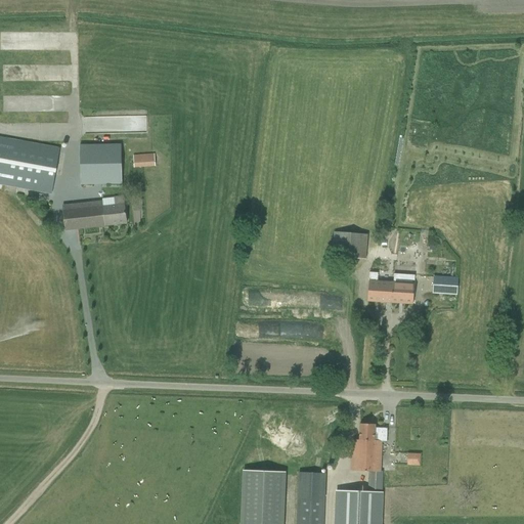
[(55,86),(64,83),(62,73),(59,63),(58,59),(47,61),(41,63),(40,59),(32,60),(33,71),(27,56),(23,57),(12,61),(8,62),(0,64),(0,101),(3,101),(2,97),(24,94),(25,94),(22,87),(30,84),(33,91),(33,94),(35,97),(44,96),(56,91),(55,86)]
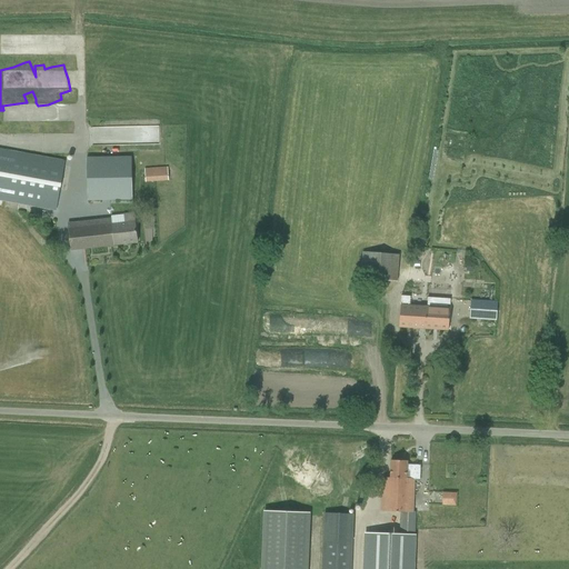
[(153,126),(98,127),(98,145),(142,145),(142,146),(153,146),(153,126)]
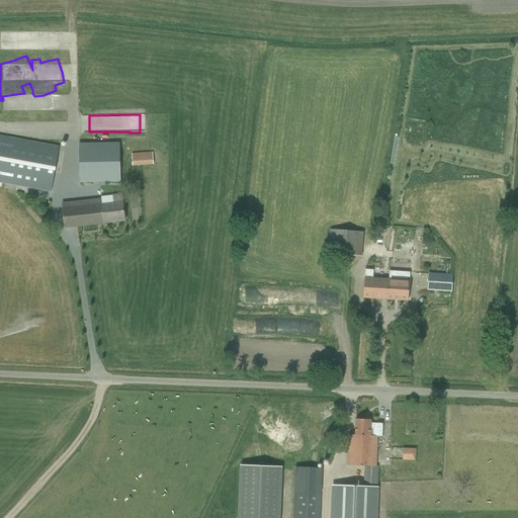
[(0,136),(0,182),(51,192),(59,147),(0,136)]
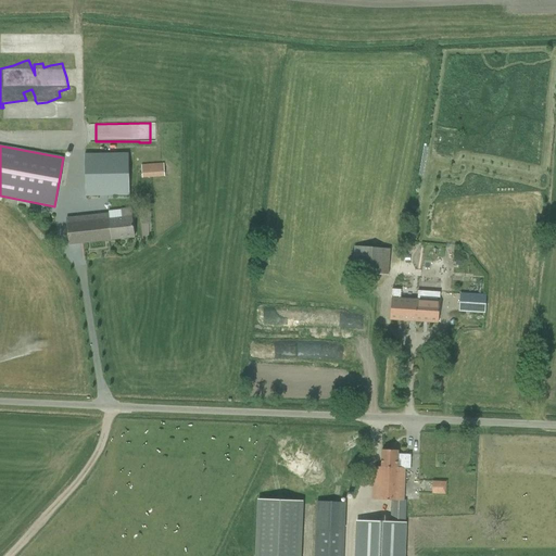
[(129,196),(128,153),(85,153),(85,197),(129,196)]
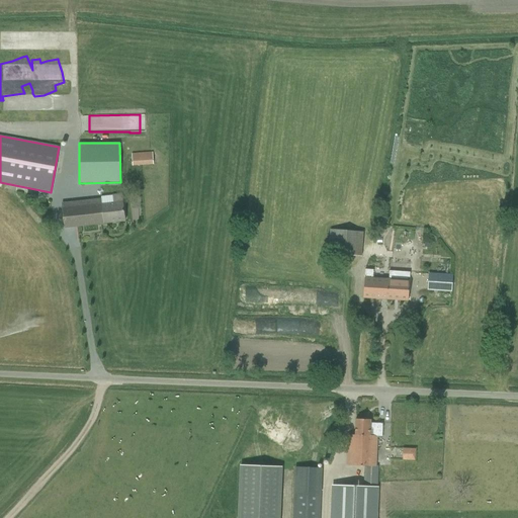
[(131,154),(132,167),(153,165),(152,152),(131,154)]
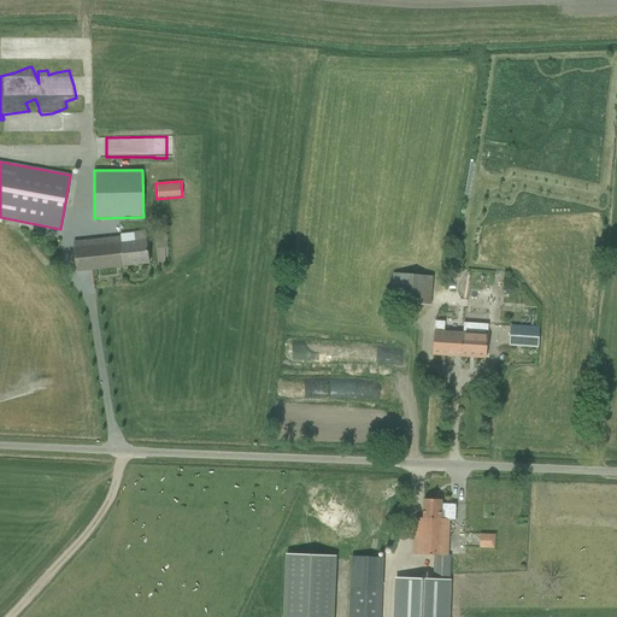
[(121,236),(72,242),(76,271),(148,264),(145,230),(134,231),(134,233),(121,234),(121,236)]
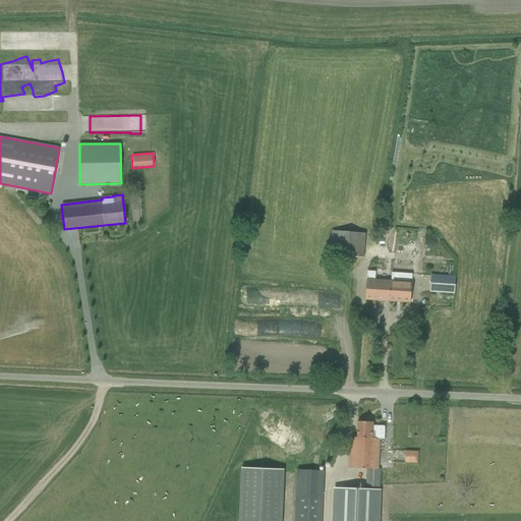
[(365,290),(365,300),(410,303),(412,283),(410,283),(410,280),(412,280),(412,274),(391,273),(390,281),(374,280),(374,272),(366,272),(366,277),(368,277),(368,280),(366,280),(365,290)]
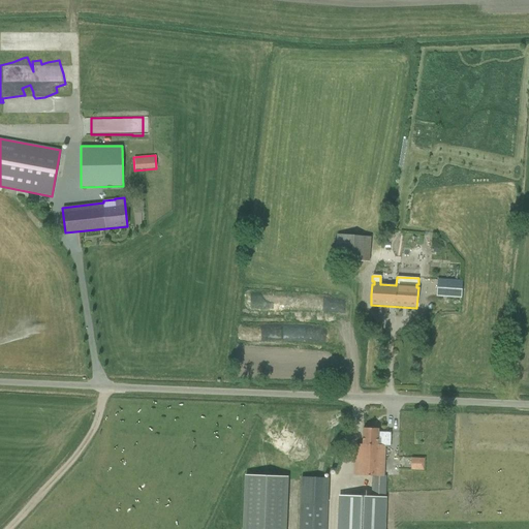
[(436,297),(460,299),(461,299),(463,281),(437,279),(436,297)]
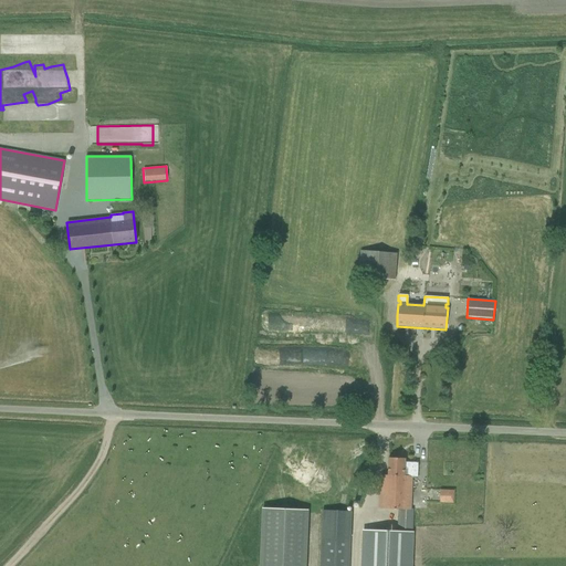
[(363,565),(410,565),(412,527),(412,521),(412,510),(410,510),(411,478),(418,478),(418,463),(405,463),(405,459),(388,458),(388,475),(380,475),(379,486),(378,509),(399,510),(398,532),(378,531),(365,531),(364,557),(363,565)]
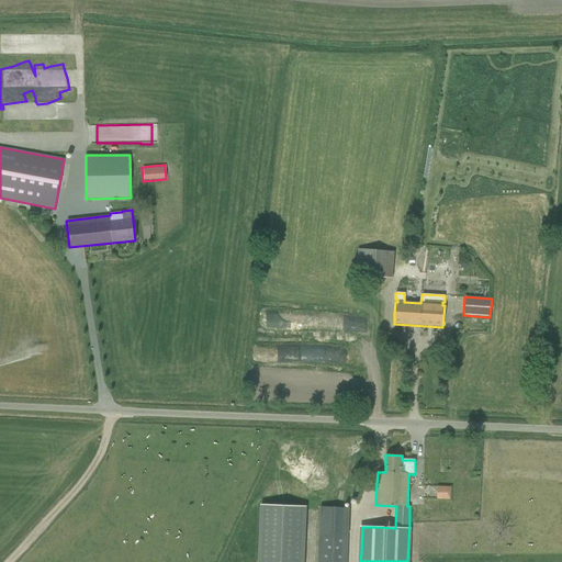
[(431,485),(430,498),(445,498),(446,486),(431,485)]
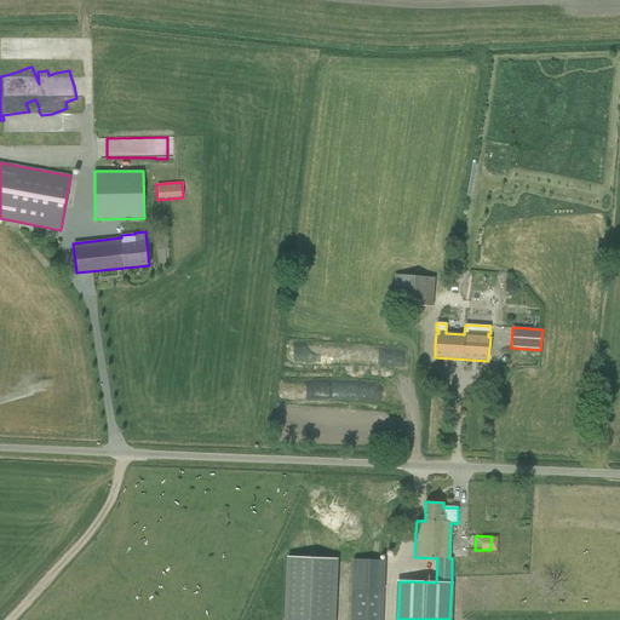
[(334,619),(337,558),(286,557),(283,619),(334,619)]
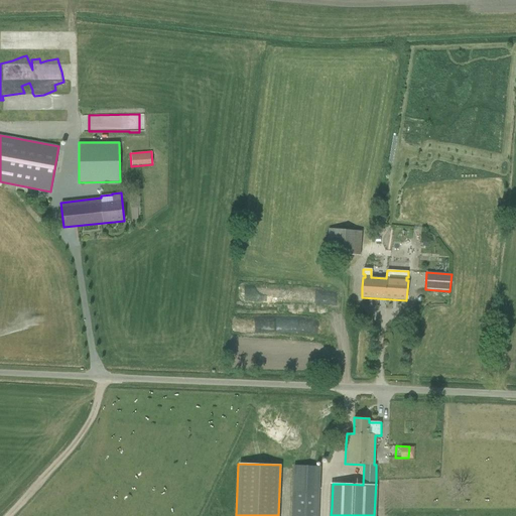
[(294,466),(291,515),(317,515),(320,468),(294,466)]
